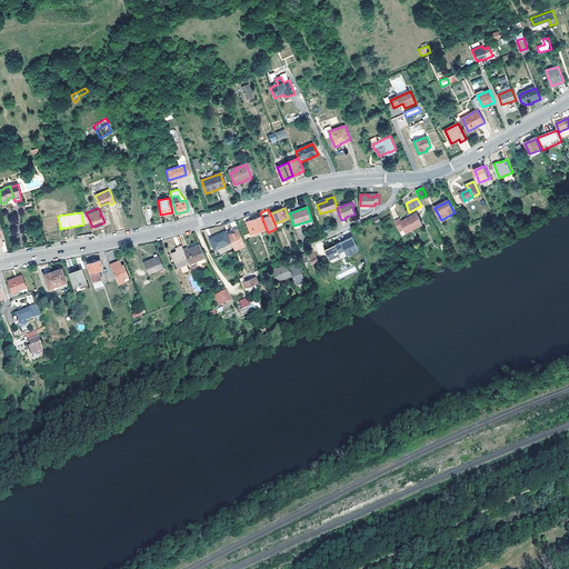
[(418,215),(412,217),(418,227),(422,225),(418,215)]
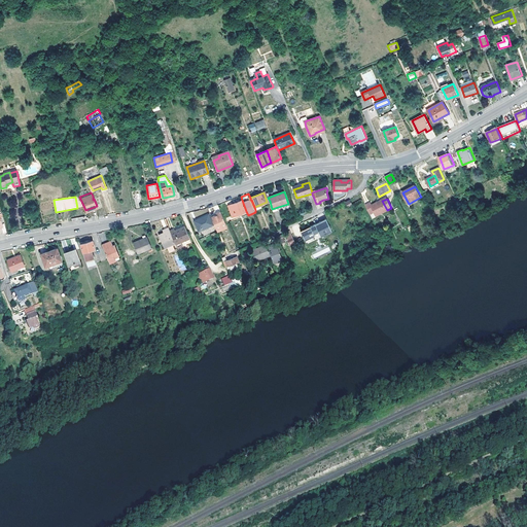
[(233,216),(246,211),(243,203),(242,200),(229,205),(233,216)]
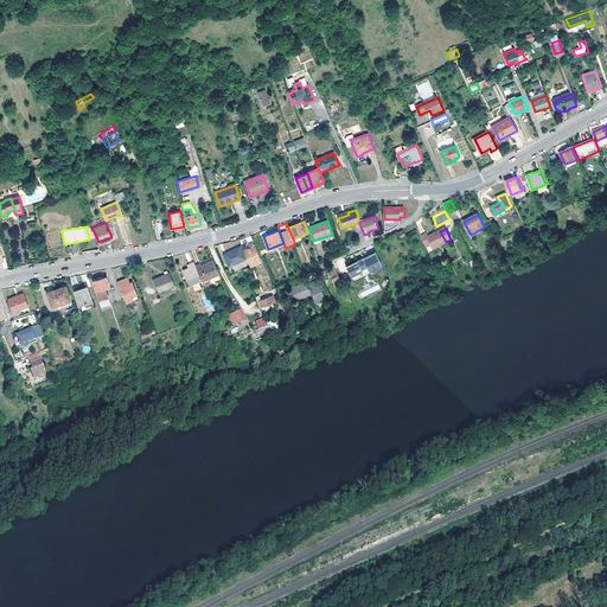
[(446,242),(440,231),(436,234),(436,235),(430,237),(428,235),(422,237),(427,247),(433,243),(434,248),(446,242)]
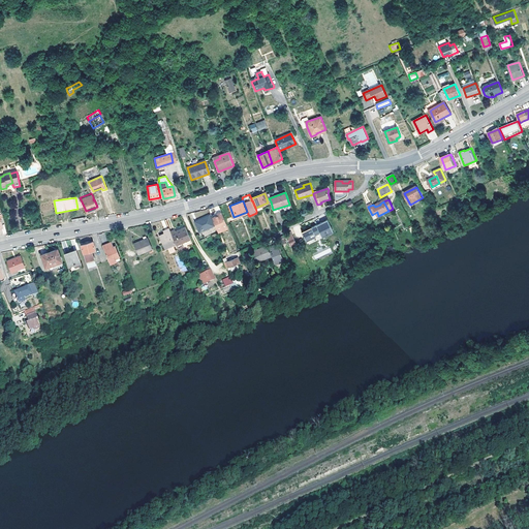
[(219,206),(214,208),(216,211),(215,213),(215,214),(216,216),(213,218),(218,230),(223,228),(224,229),(228,227),(219,206)]
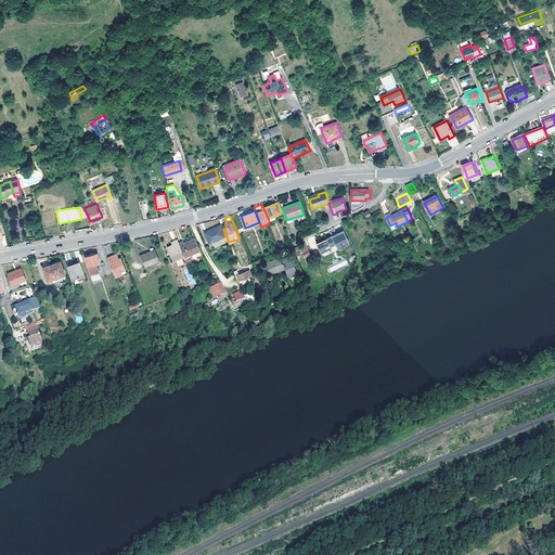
[(220,226),(205,233),(209,243),(224,236),(220,226)]
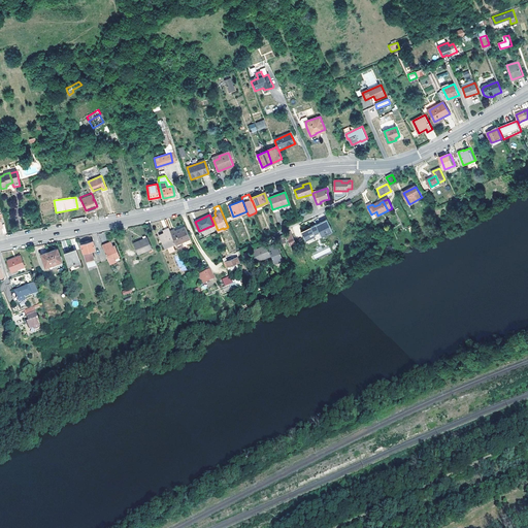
[(312,226),(317,233),(320,232),(322,236),(332,231),(327,219),(312,226)]
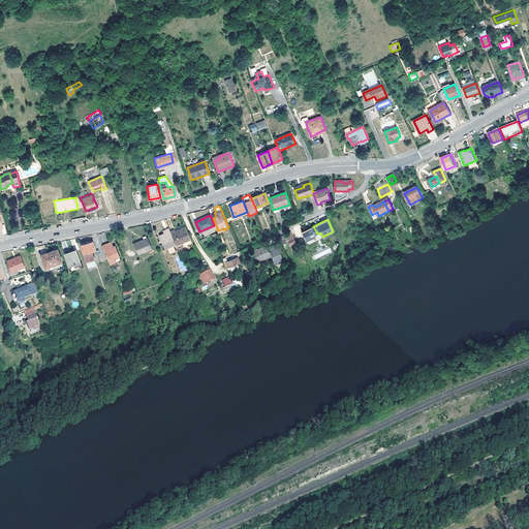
[(313,226),(302,231),(305,240),(306,241),(316,236),(315,235),(317,234),(313,226)]
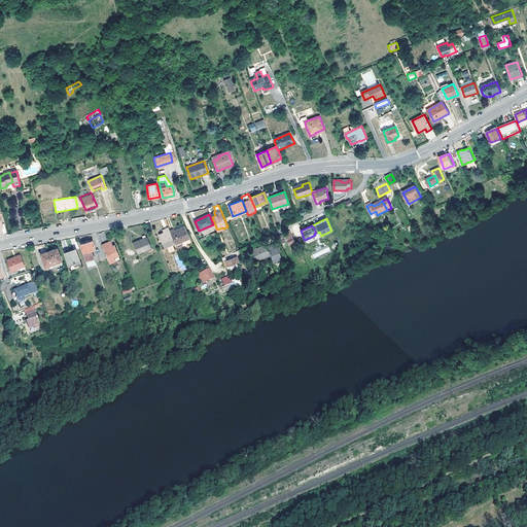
[(191,244),(191,243),(184,226),(176,231),(175,229),(171,231),(176,243),(177,245),(180,251),(188,248),(187,246),(191,244)]
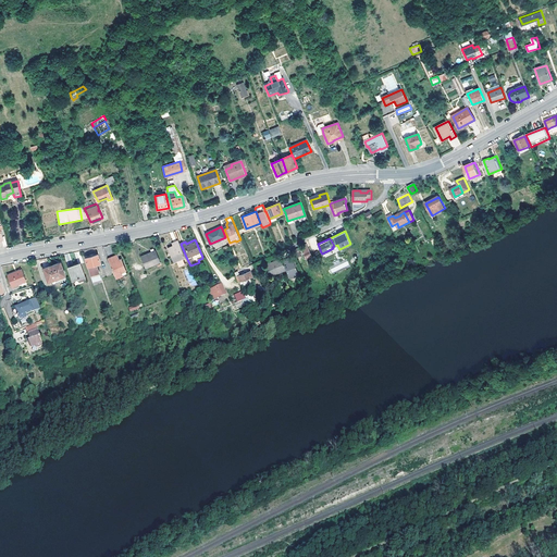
[(181,244),(180,240),(173,243),(174,246),(169,248),(175,261),(186,257),(181,244)]
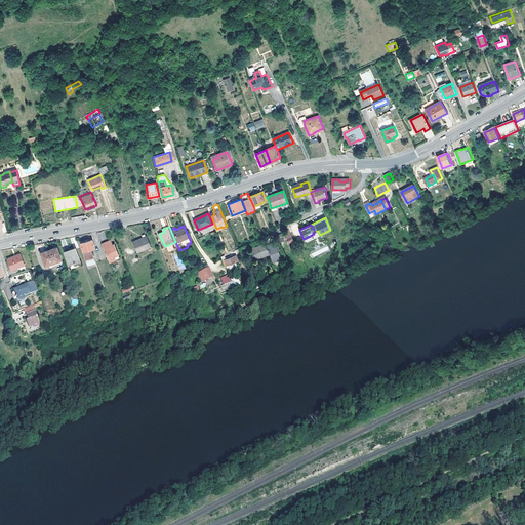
[(285,237),(288,244),(293,242),(291,235),(289,236),(287,231),(284,233),(286,237),(285,237)]
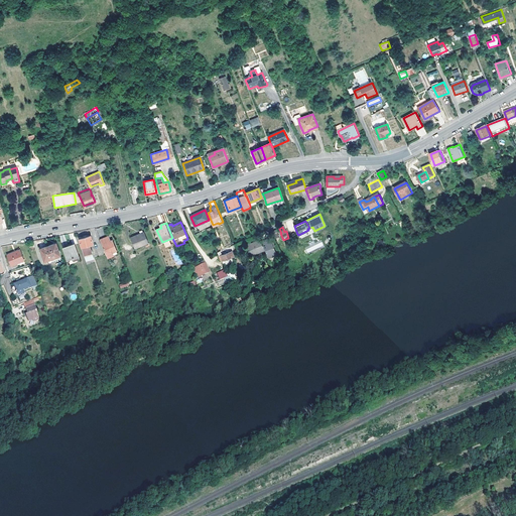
[(131,237),(135,248),(148,242),(144,232),(131,237)]
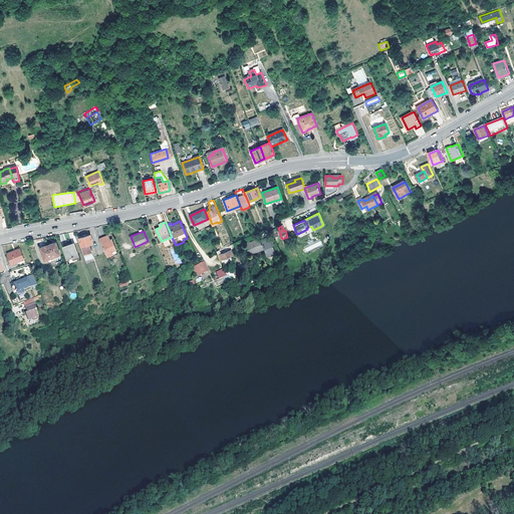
[(92,242),(90,234),(88,235),(79,238),(81,245),(82,245),(86,260),(93,258),(89,243),(92,242)]
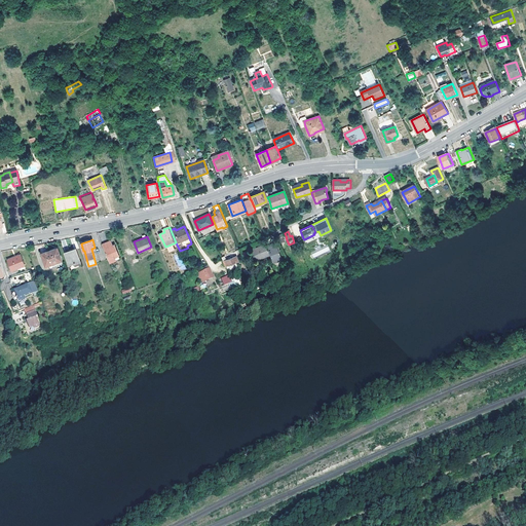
[(110,240),(102,243),(108,259),(114,256),(116,256),(112,246),(110,240)]
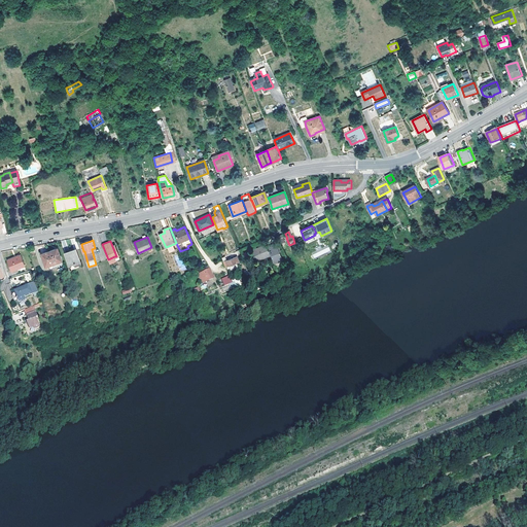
[(267,245),(252,251),(256,261),(270,255),(274,253),(271,247),(268,248),(267,245)]
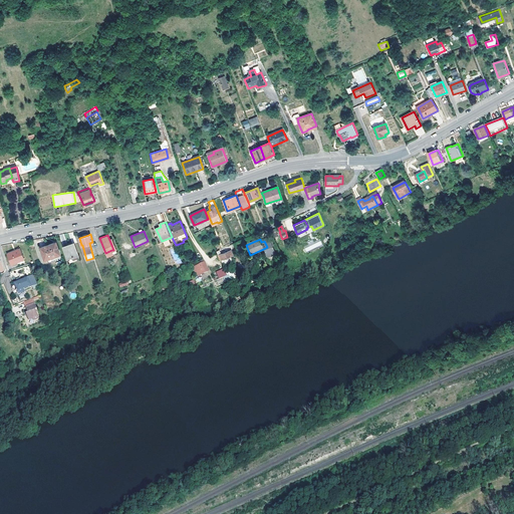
[(49,257),(60,253),(56,242),(40,247),(44,259),(49,257)]
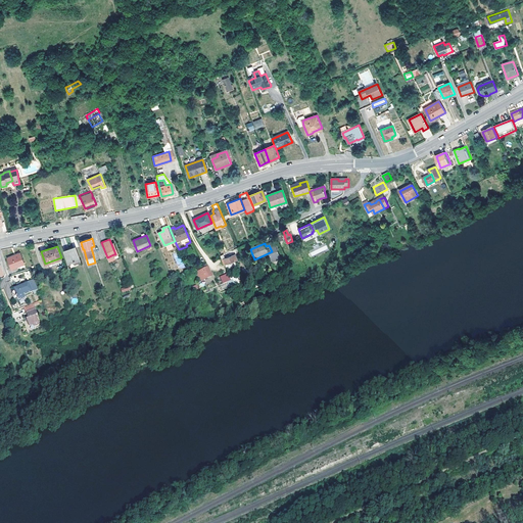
[(68,263),(80,258),(75,247),(64,251),(68,263)]
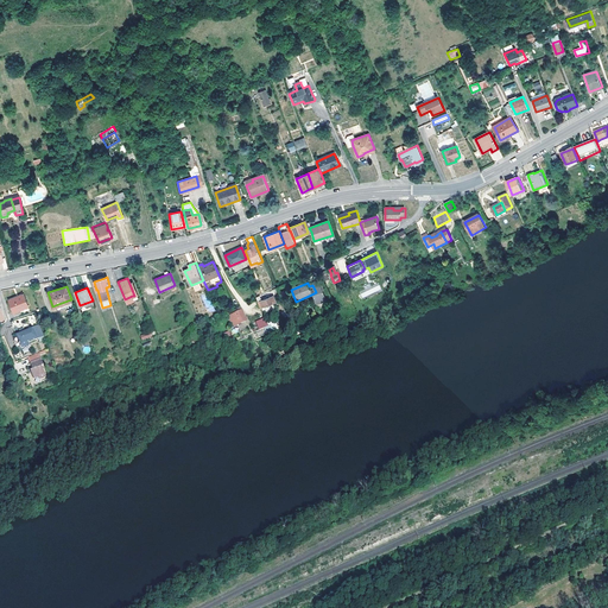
[(29,305),(24,293),(17,297),(19,303),(20,309),(27,306),(29,305)]
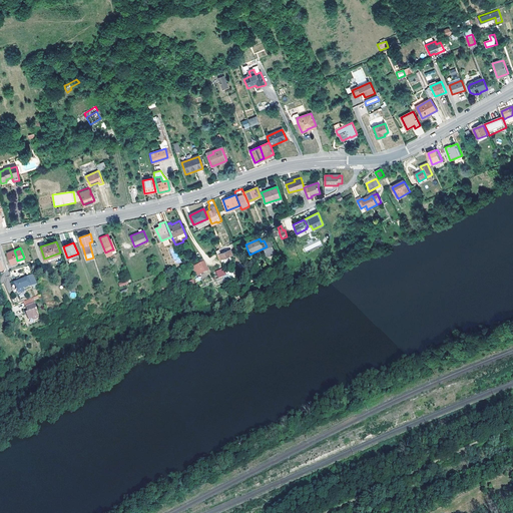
[(176,247),(170,248),(174,264),(180,263),(176,247)]
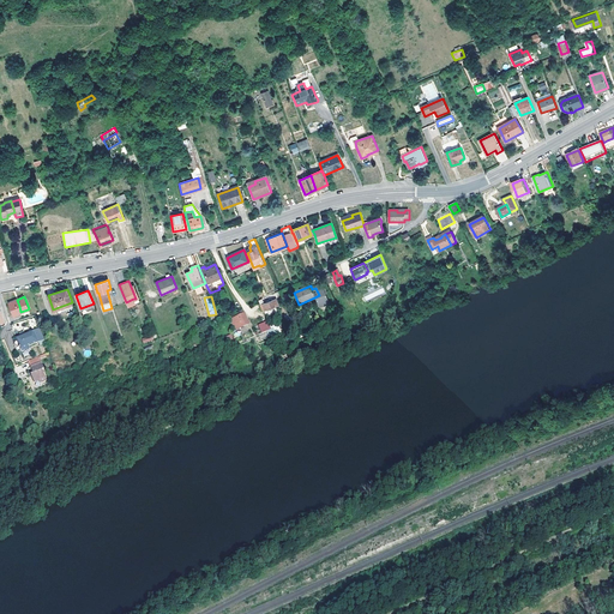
[(276,299),(262,306),(264,311),(268,309),(276,306),(275,305),(278,304),(276,299)]
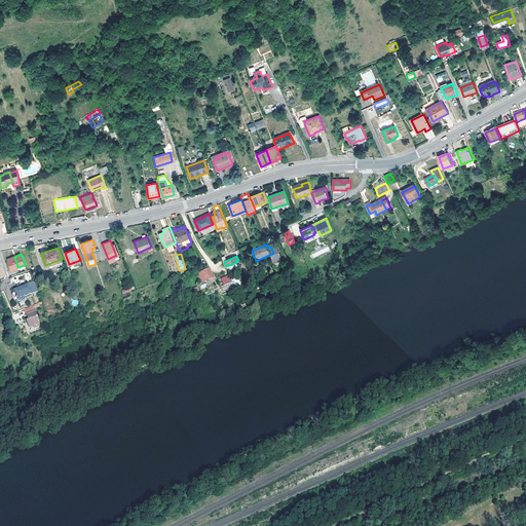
[(11,270),(17,267),(16,262),(14,257),(7,259),(11,270)]
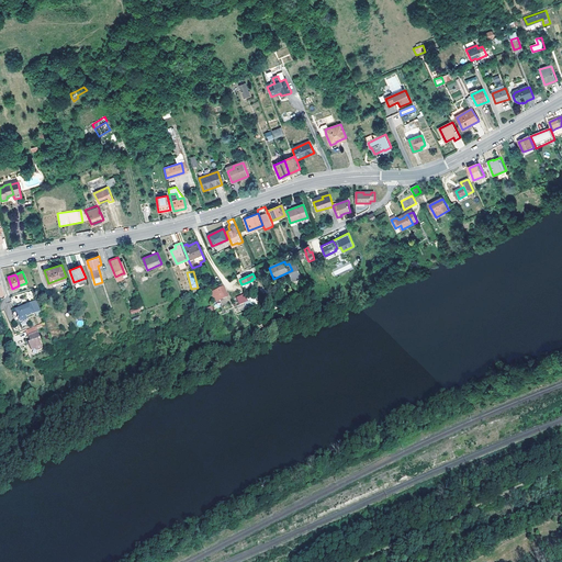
[(224,287),(216,291),(218,296),(226,293),(224,287)]
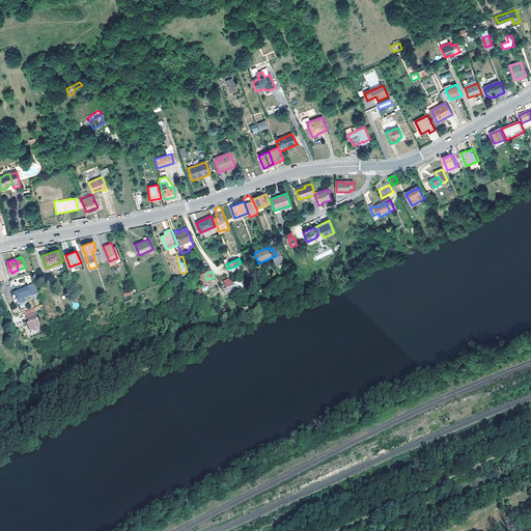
[(225,287),(233,284),(231,277),(223,280),(225,287)]
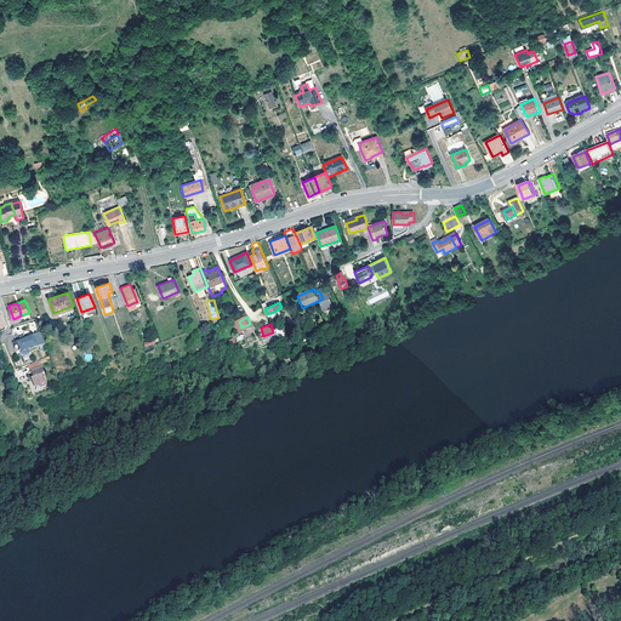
[(41,332),(33,335),(38,346),(45,343),(41,332)]
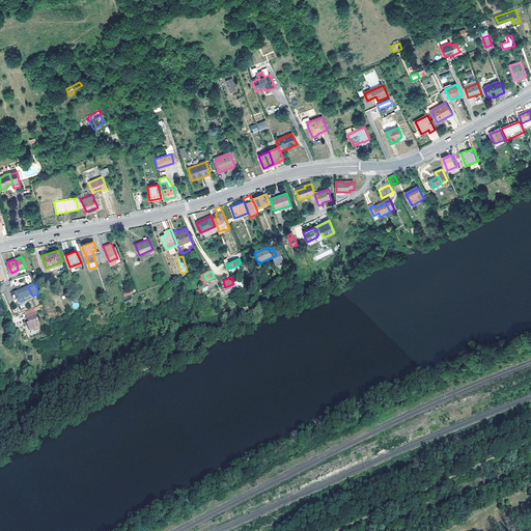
[(32,296),(28,286),(22,289),(19,290),(15,292),(18,301),(25,298),(25,299),(32,296)]
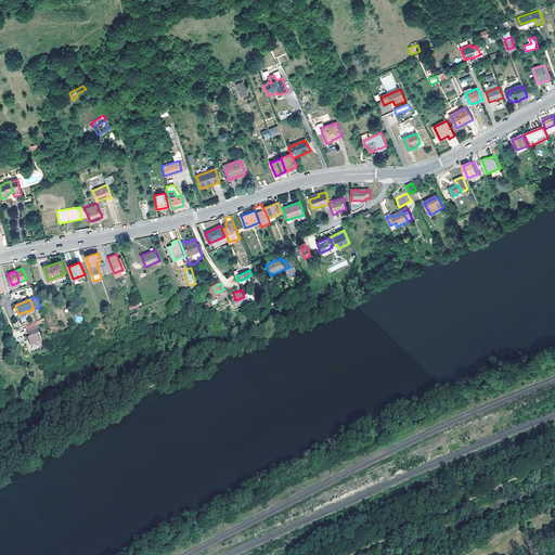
[(40,335),(37,328),(28,332),(30,337),(28,338),(31,346),(34,345),(36,346),(41,344),(38,335),(40,335)]
